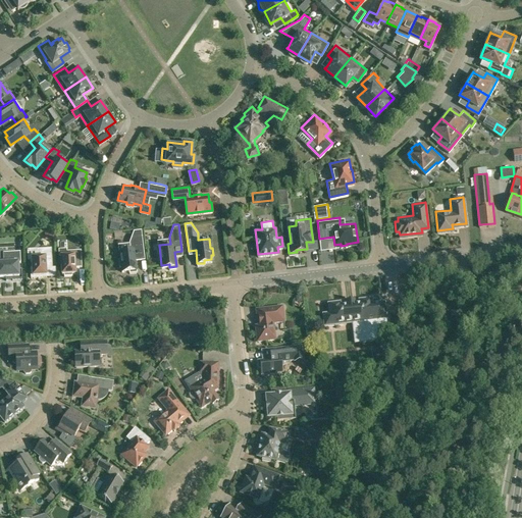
[(144,255),(141,227),(134,228),(129,240),(131,247),(119,249),(120,257),(118,257),(119,265),(121,264),(121,269),(129,268),(129,270),(137,269),(135,256),(144,255)]
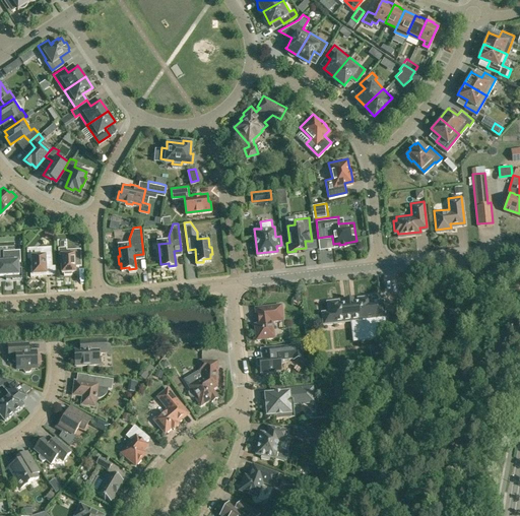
[(30,264),(30,274),(42,273),(42,271),(46,271),(46,264),(52,264),(51,245),(37,245),(38,254),(31,254),(33,264),(30,264)]
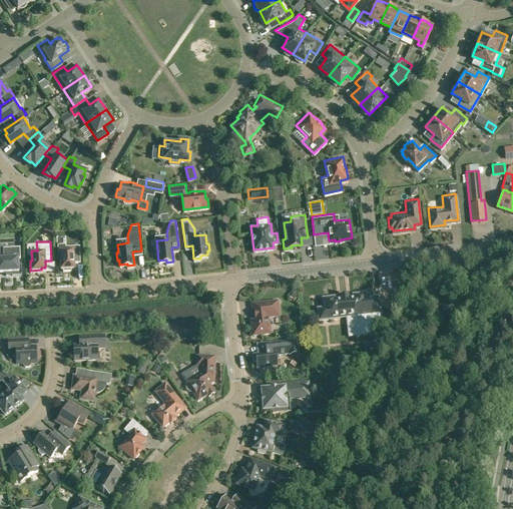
[(80,260),(79,242),(65,243),(66,248),(60,249),(61,267),(63,267),(63,269),(71,269),(71,267),(74,266),(73,260),(80,260)]
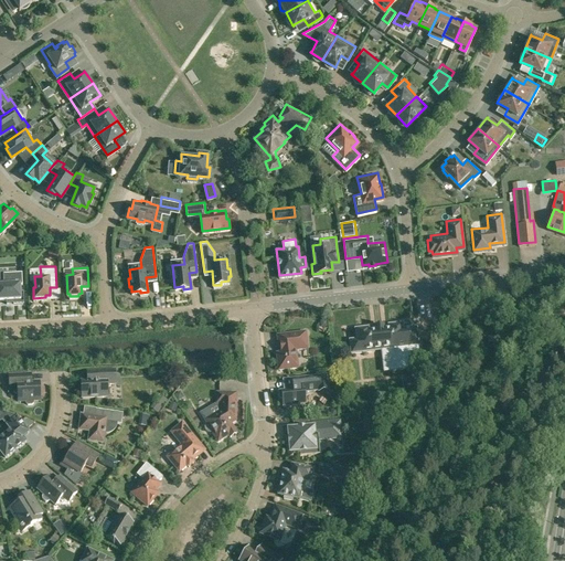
[(0,297),(6,297),(6,300),(24,299),(23,288),(20,289),(20,281),(4,282),(3,270),(0,268),(0,297)]
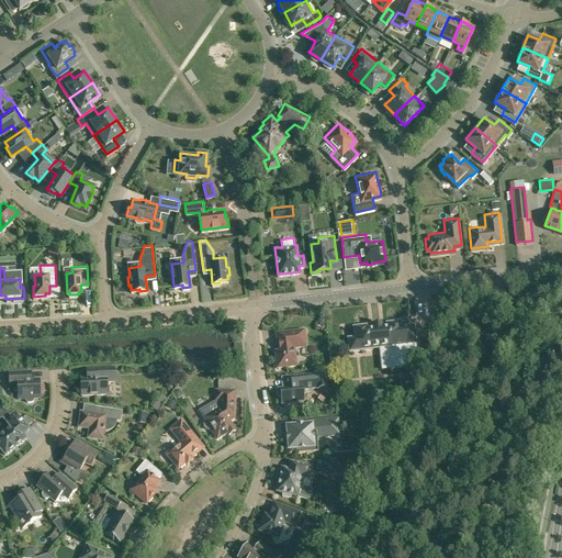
[(355,334),(348,335),(349,348),(373,346),(372,343),(383,341),(386,366),(411,363),(417,350),(415,341),(416,341),(414,322),(401,323),(400,319),(386,320),(386,324),(367,326),(367,322),(353,324),(355,334)]
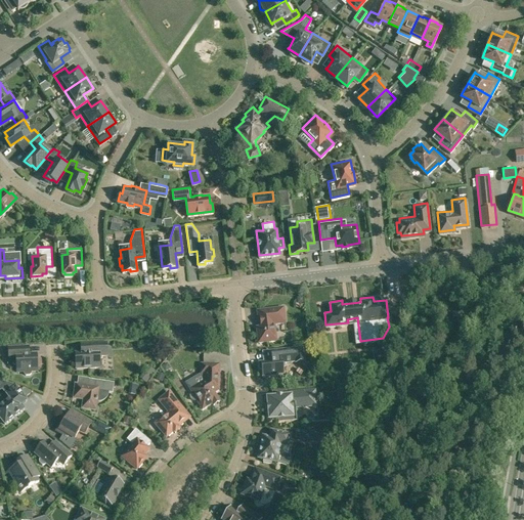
[(257,325),(259,340),(275,338),(274,320),(285,319),(284,305),(257,308),(259,325),(257,325)]
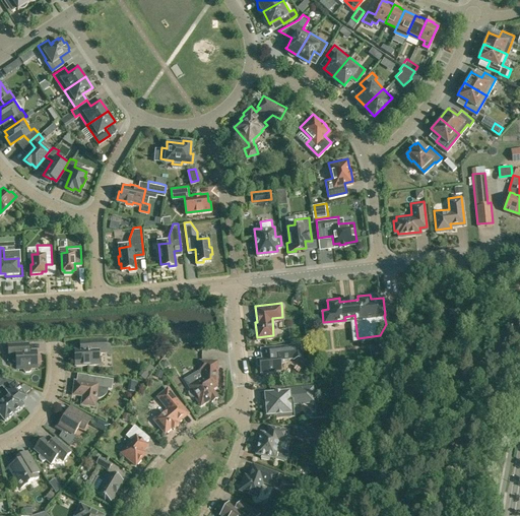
[(106,337),(80,338),(80,346),(74,346),(75,363),(99,362),(99,350),(106,350),(106,337)]
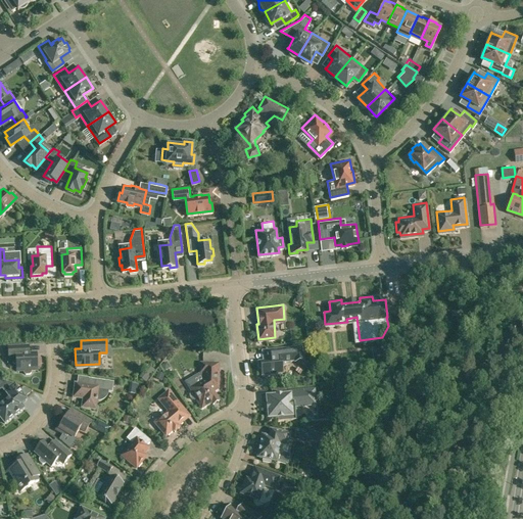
[(37,367),(36,350),(28,350),(26,349),(26,343),(8,344),(8,357),(9,357),(9,356),(12,356),(13,360),(14,361),(16,361),(16,368),(24,368),(24,370),(26,371),(30,371),(32,369),(31,367),(37,367)]
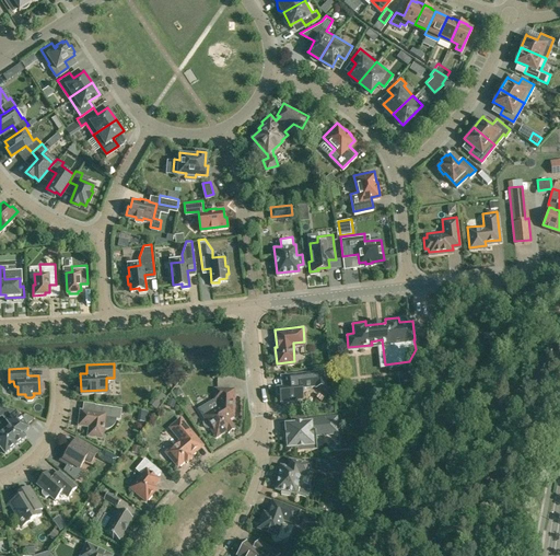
[(277,392),(280,392),(280,400),(302,396),(301,385),(312,384),(325,375),(324,368),(290,371),(291,382),(276,384),(277,392)]
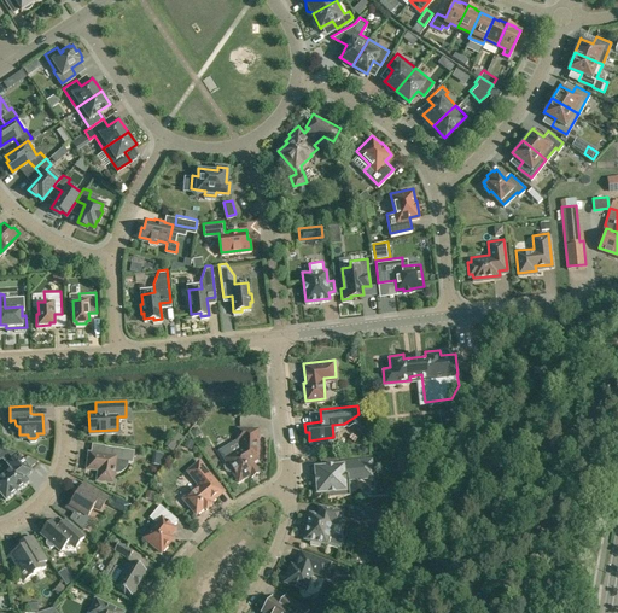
[(251,474),(258,470),(252,459),(257,456),(258,436),(252,436),(254,426),(237,426),(237,437),(240,437),(240,445),(234,450),(235,454),(227,459),(225,461),(225,463),(225,466),(227,468),(229,468),(232,468),(238,478),(250,471),(251,474)]
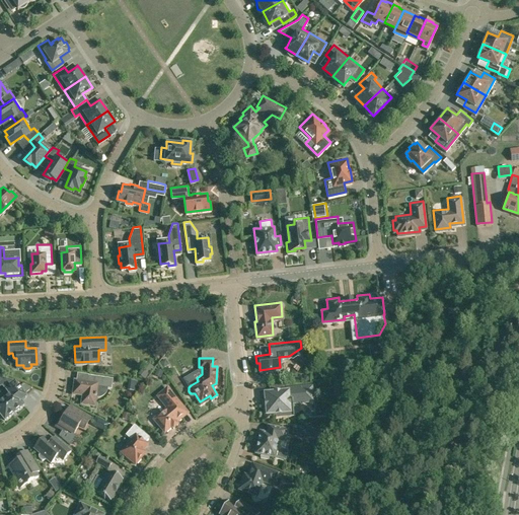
[(163,368),(157,365),(154,371),(160,374),(163,368)]
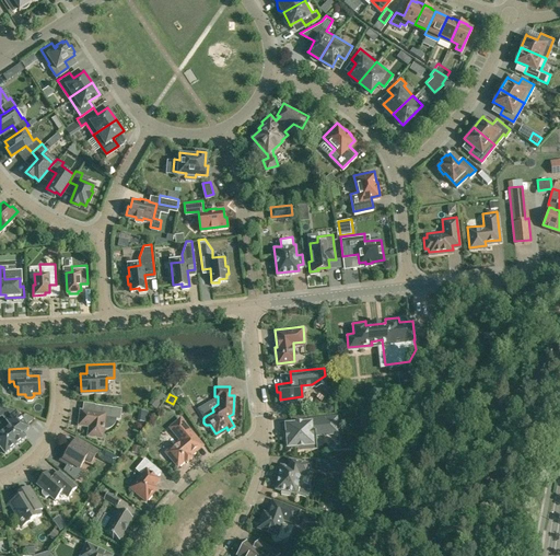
[(79,421),(90,424),(88,432),(102,435),(105,415),(120,417),(121,406),(85,401),(84,408),(81,407),(79,421)]
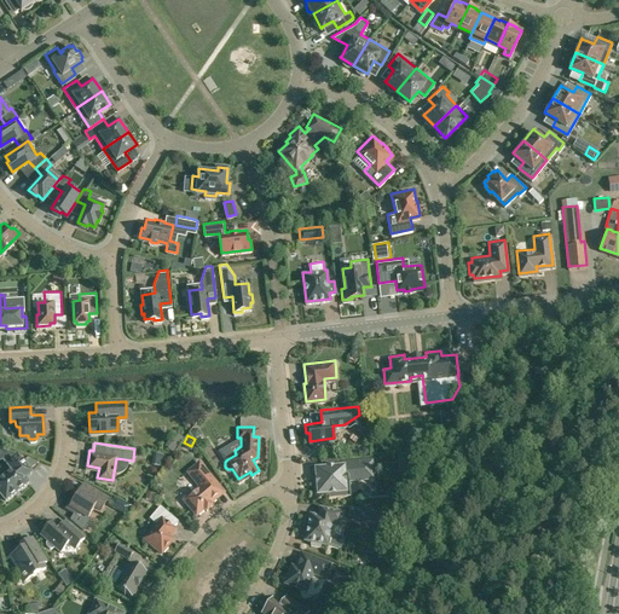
[(154,462),(166,463),(167,452),(155,451),(154,462)]
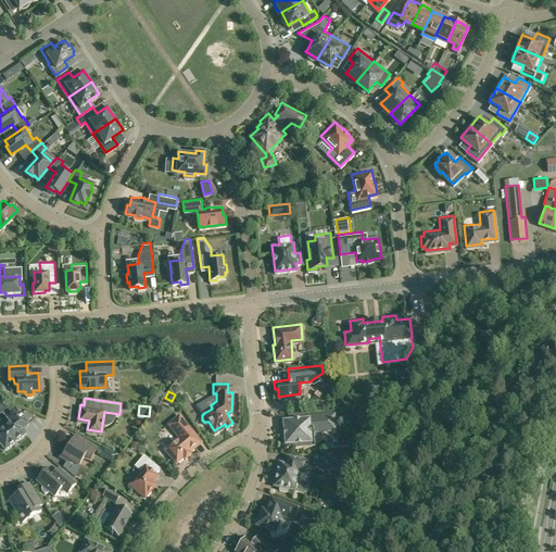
[(28,422),(16,406),(7,415),(11,419),(0,427),(0,440),(5,447),(25,430),(22,426),(28,422)]
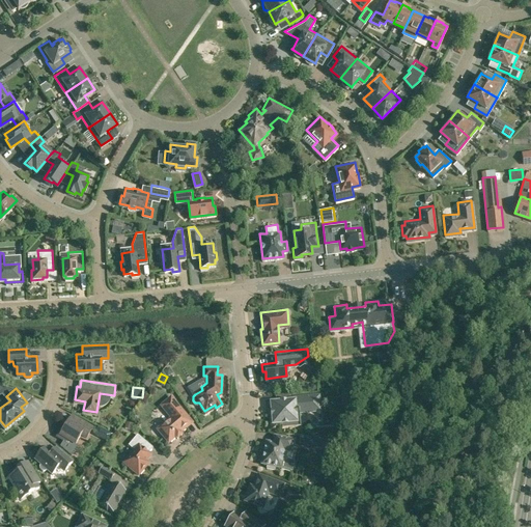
[(33,393),(24,389),(22,391),(27,397),(33,393)]
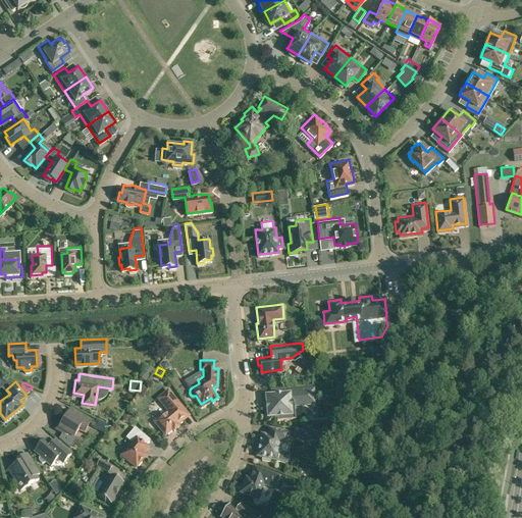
[(284,384),(270,385),(271,392),(266,393),(266,400),(264,401),(265,416),(277,415),(277,418),(296,416),(295,402),(294,402),(294,399),(303,398),(303,402),(314,401),(314,397),(313,385),(285,389),(284,384)]
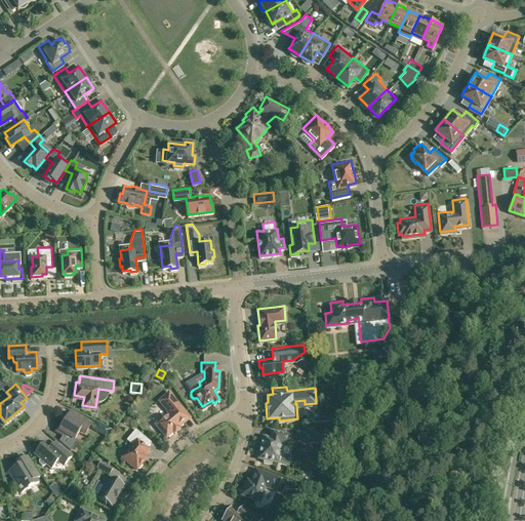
[(169,410),(155,422),(166,435),(173,429),(175,431),(179,427),(178,425),(190,414),(169,390),(159,398),(169,410)]
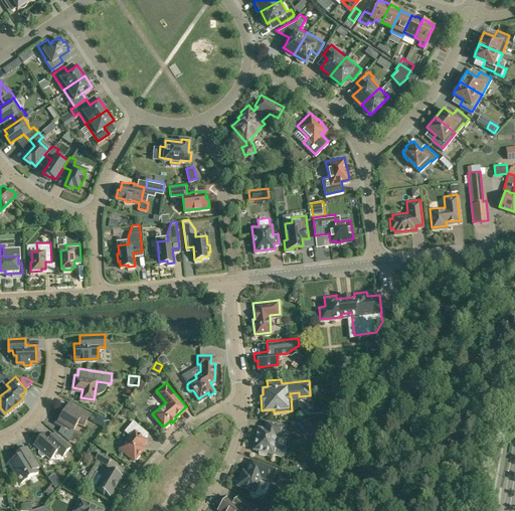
[(83,421),(90,411),(69,399),(66,405),(64,404),(54,420),(66,427),(67,424),(72,428),(78,418),(83,421)]
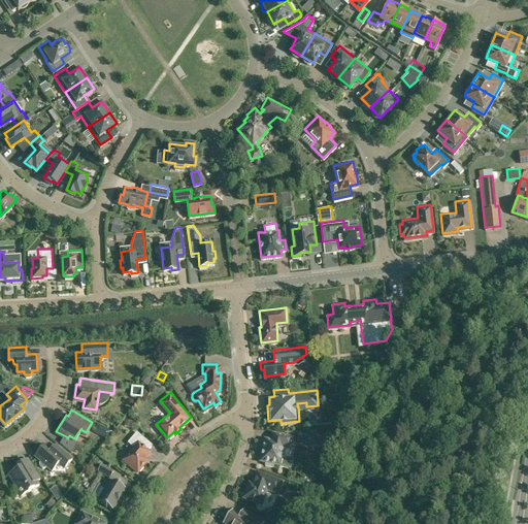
[(111,429),(104,425),(101,430),(108,434),(111,429)]
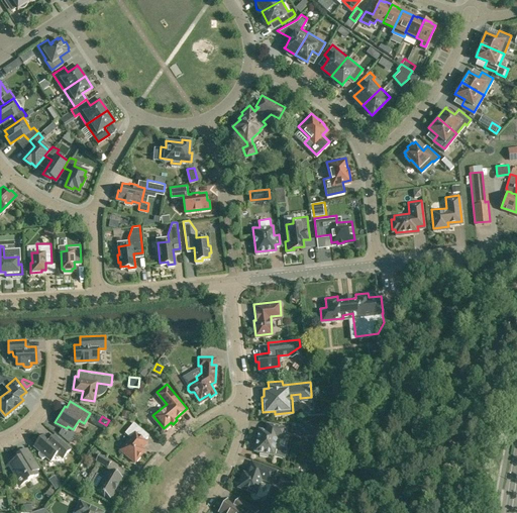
[(134,459),(144,448),(141,445),(146,439),(144,437),(148,432),(133,420),(125,430),(130,435),(120,447),(125,451),(126,452),(127,453),(128,454),(130,455),(134,459)]
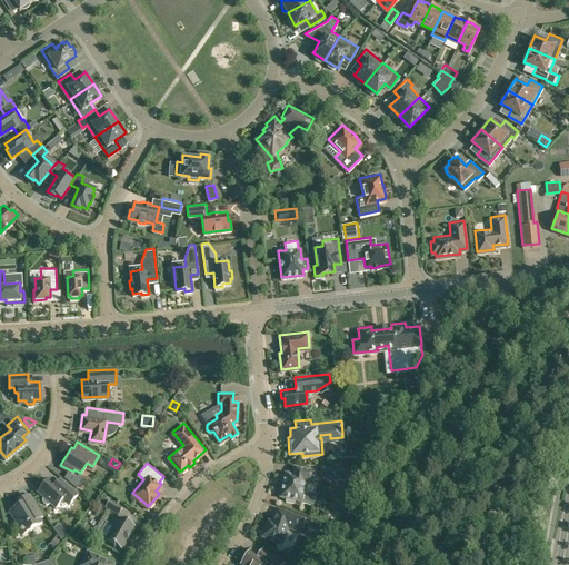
[(280,495),(286,496),(286,498),(295,501),(295,497),(300,498),(312,501),(313,497),(315,498),(315,495),(313,495),(315,492),(302,489),(305,481),(312,482),(316,468),(293,465),(292,472),(285,471),(280,495)]
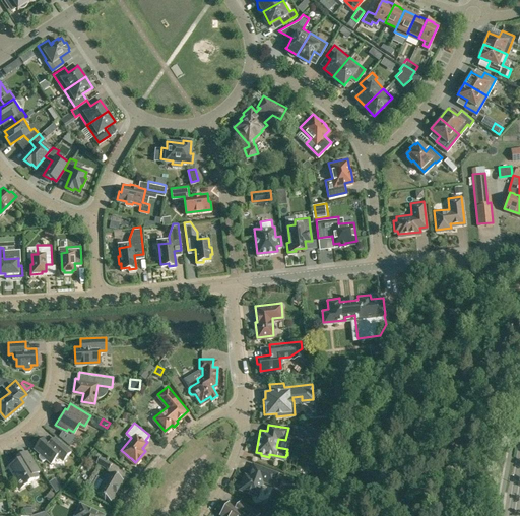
[(71,449),(55,435),(50,440),(44,435),(34,446),(40,452),(39,453),(39,456),(42,458),(44,458),(46,456),(51,461),(55,456),(56,458),(58,458),(61,454),(64,457),(71,449)]
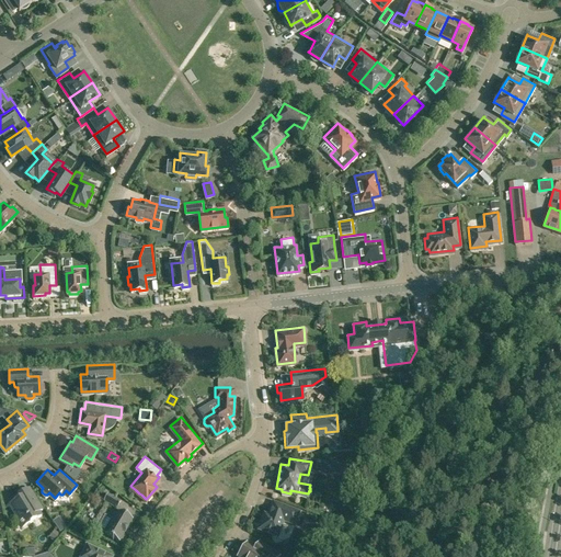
[(15,498),(7,503),(8,503),(10,502),(16,514),(15,515),(15,516),(18,515),(19,519),(26,514),(30,520),(42,512),(43,514),(48,511),(43,502),(41,503),(29,485),(13,495),(15,498)]
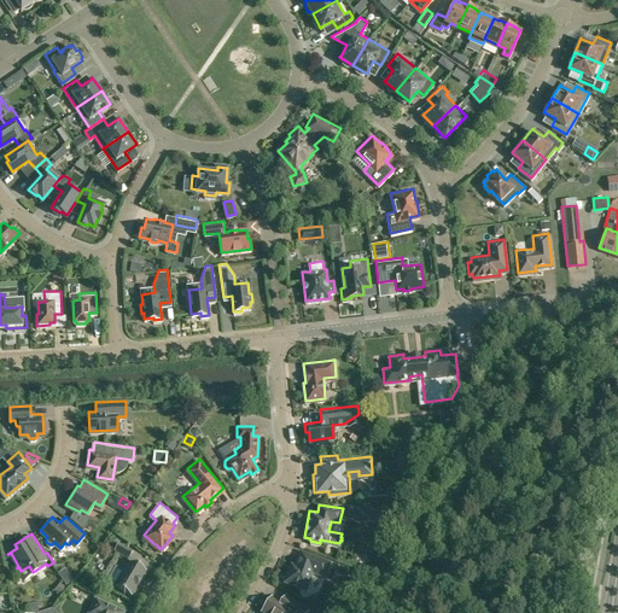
[(133,548),(118,539),(115,547),(129,556),(133,548)]
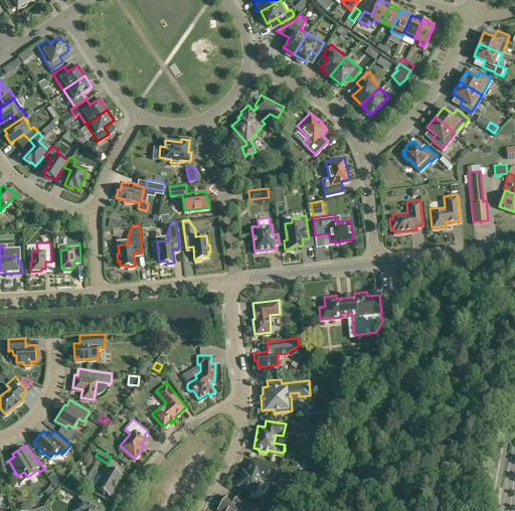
[(276,467),(250,457),(245,469),(242,468),(237,483),(254,489),(261,475),(271,479),(276,467)]
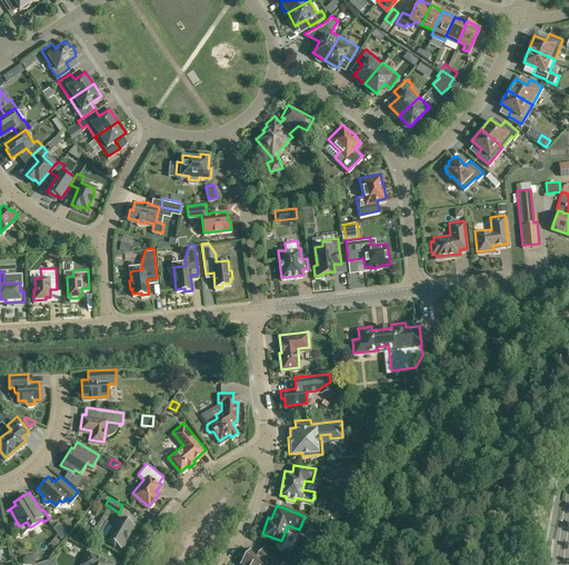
[(127,538),(130,533),(135,524),(120,515),(107,538),(112,542),(112,543),(115,544),(116,544),(121,547),(127,538)]
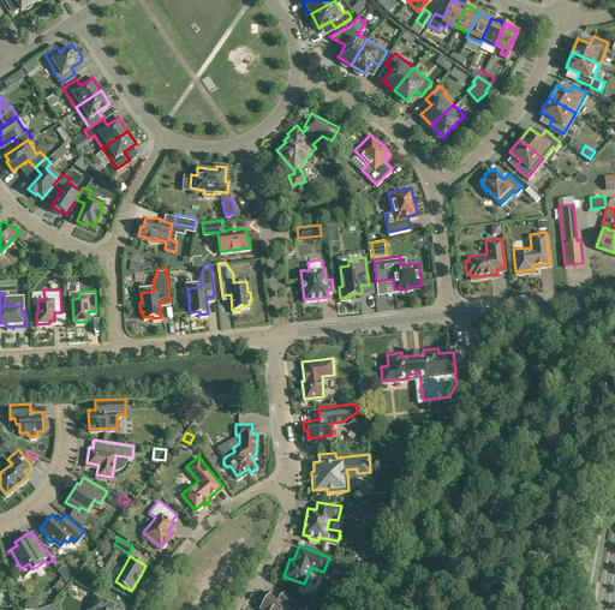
[(302,609),(306,605),(285,590),(279,598),(270,592),(261,606),(267,609),(302,609)]
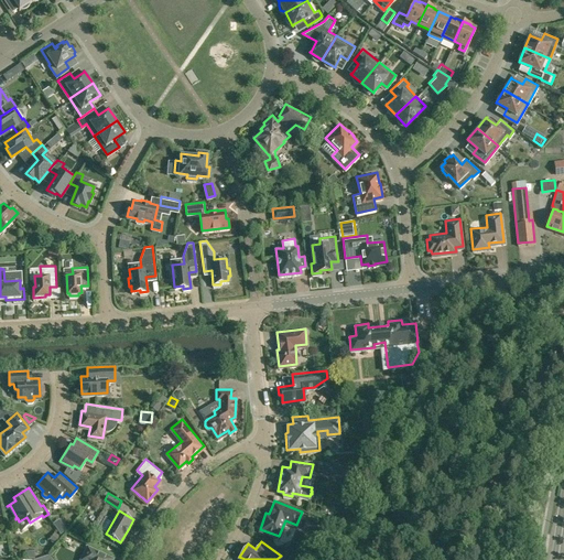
[(87,544),(80,558),(85,559),(110,559),(114,557),(87,544)]
